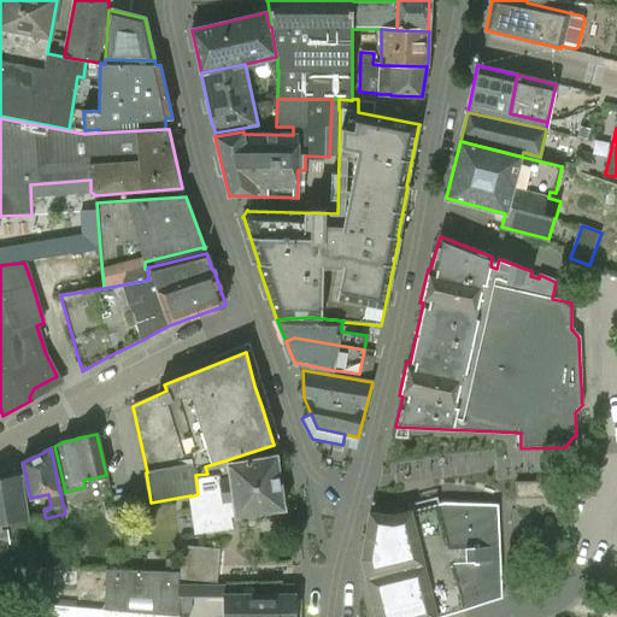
[(230,518),(286,510),(277,456),(227,464),(225,460),(205,466),(207,474),(195,475),(198,494),(191,497),(197,533),(231,528),(230,518)]
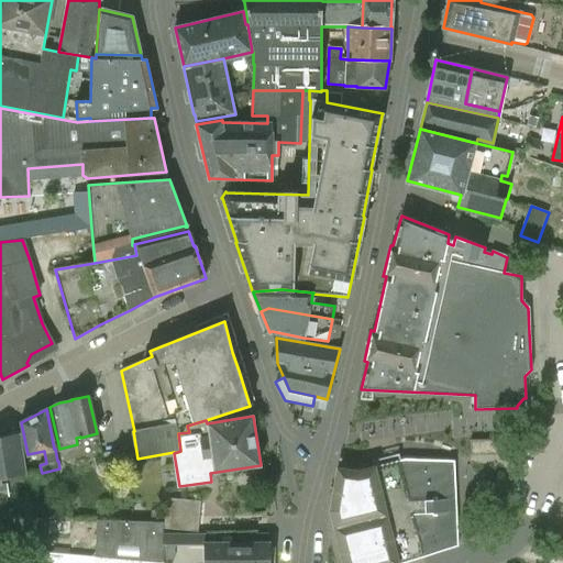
[(0,485),(2,485),(1,477),(24,474),(19,433),(0,437),(0,485)]
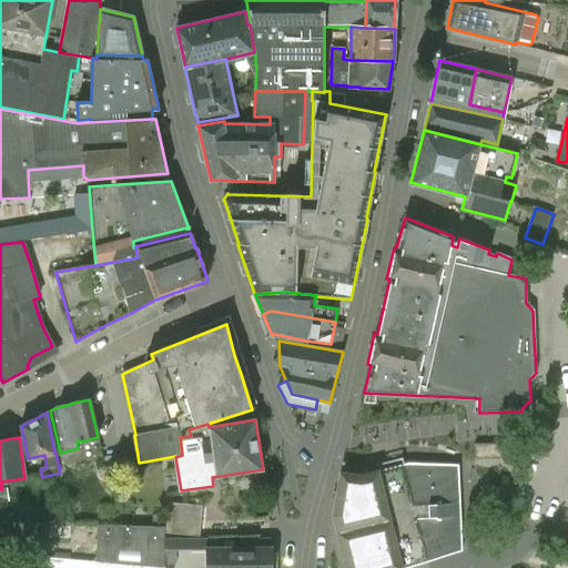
[(475,459),(501,458),(501,444),(475,445),(475,459)]
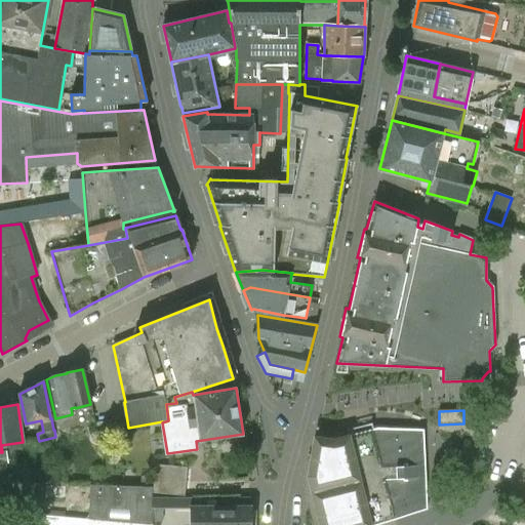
[(377,429),(367,431),(332,438),(317,436),(317,437),(315,436),(308,477),(319,524),(373,524),(395,519),(394,513),(419,503),(420,510),(426,509),(422,430),(377,429)]
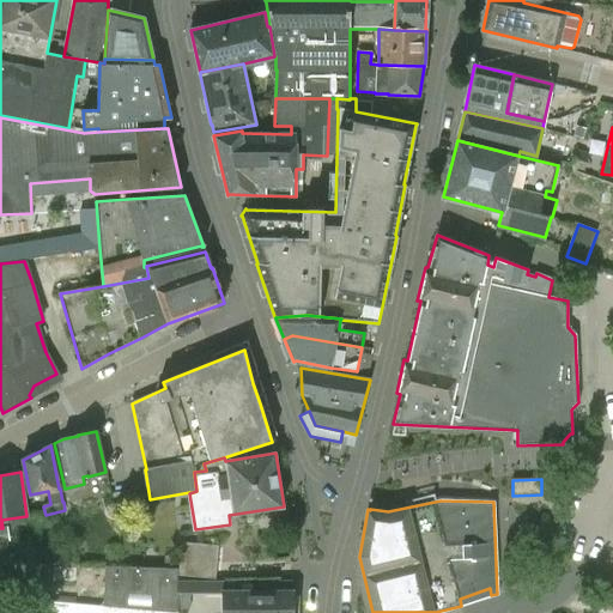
[(214,578),(218,547),(181,542),(178,576),(214,578)]
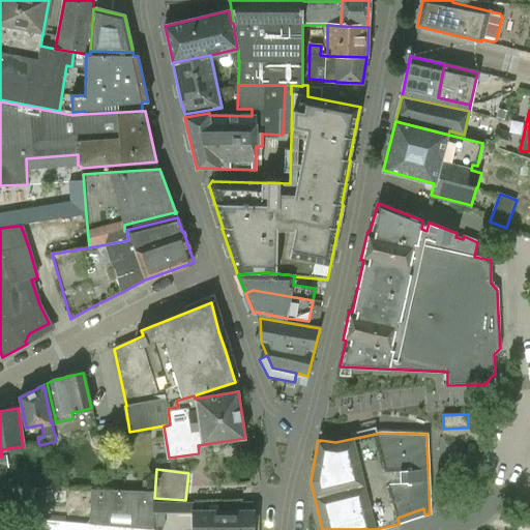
[(90,523),(153,528),(153,502),(154,491),(92,489),(90,523)]
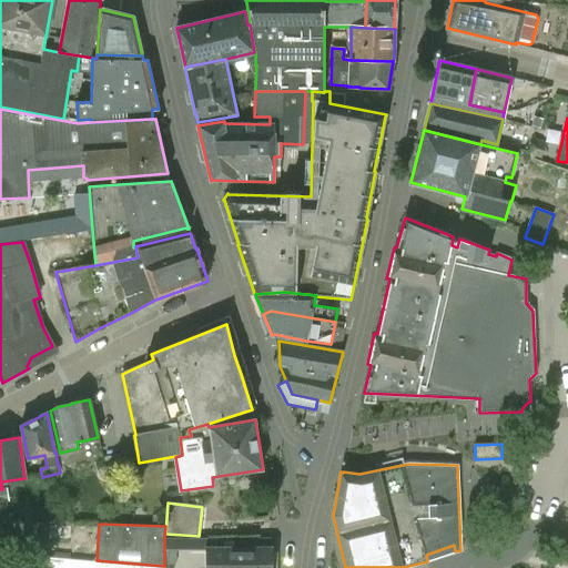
[(164,538),(164,566),(164,567),(272,567),(273,547),(271,547),(271,538),(164,538)]
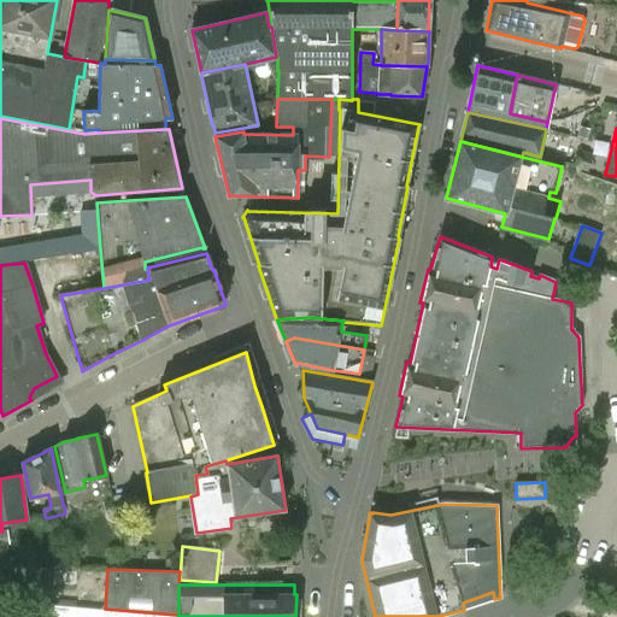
[(68,616),(70,606),(39,604),(36,616),(68,616)]
